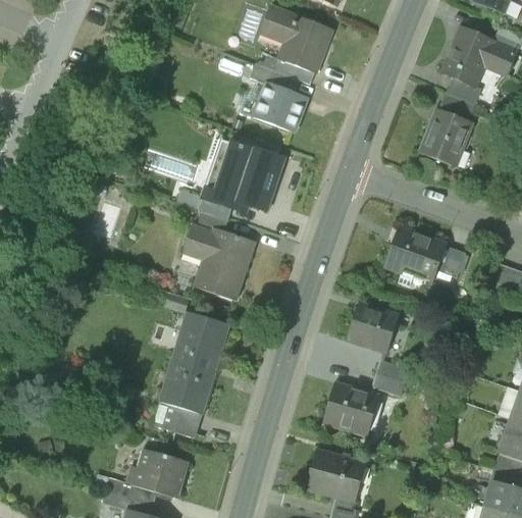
[(504,13),(516,18),(521,5),(521,0),(473,0),(473,1),(504,14),(504,13)]
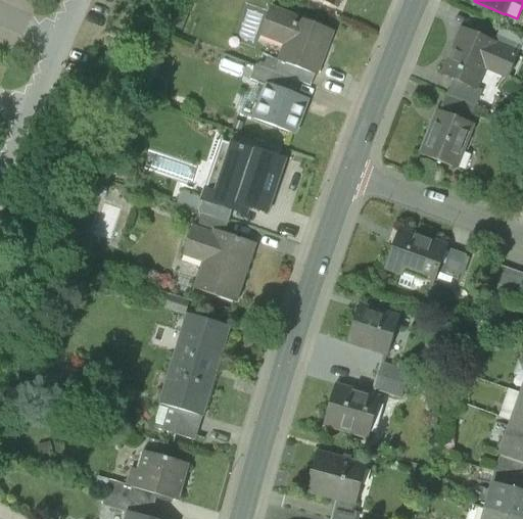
[(280,59),(315,73),(327,39),(329,40),(332,30),(276,8),(269,28),(289,36),(281,58),(280,59)]
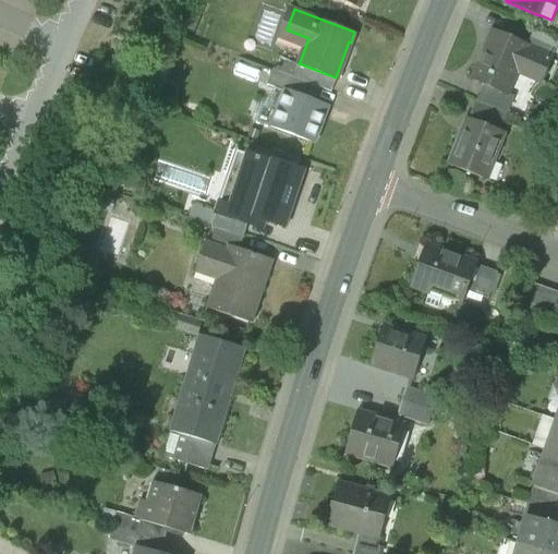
[(528,46),(553,57),(557,43),(557,37),(534,27),(528,43),(529,43),(528,46)]
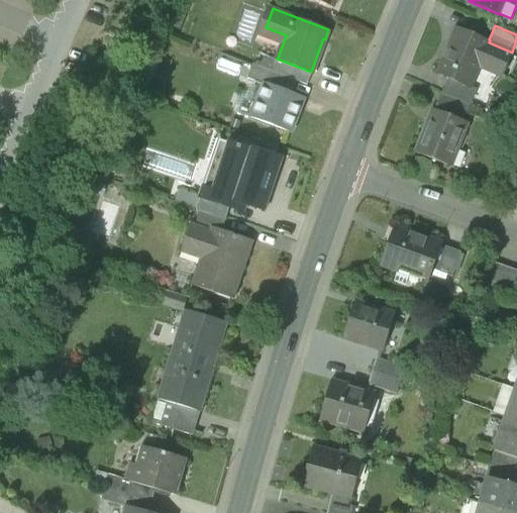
[(449,77),(467,84),(467,83),(476,62),(481,65),(502,74),(512,53),(489,42),(490,39),(489,39),(457,26),(437,72),(449,77)]
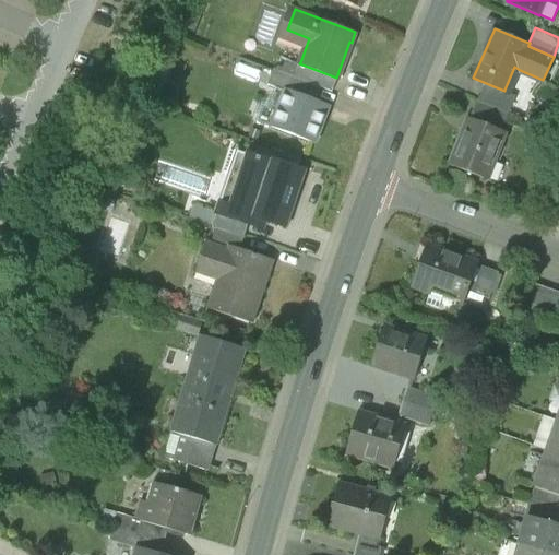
[(298,62),(294,75),(312,82),(320,85),(331,90),(336,78),(299,63),(300,62),(298,62)]
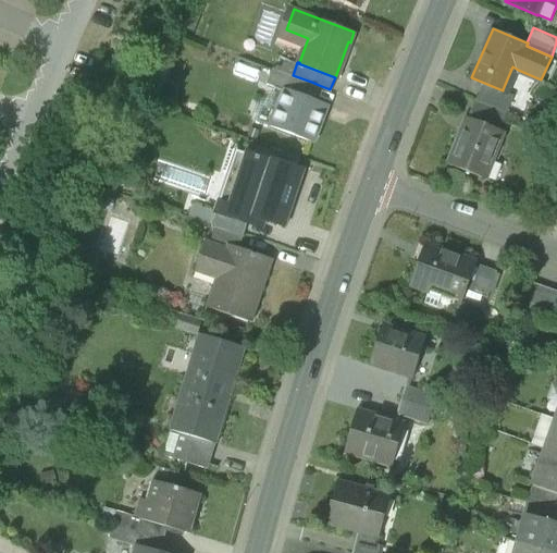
[(503,89),(508,91),(518,70),(512,66),(503,89)]
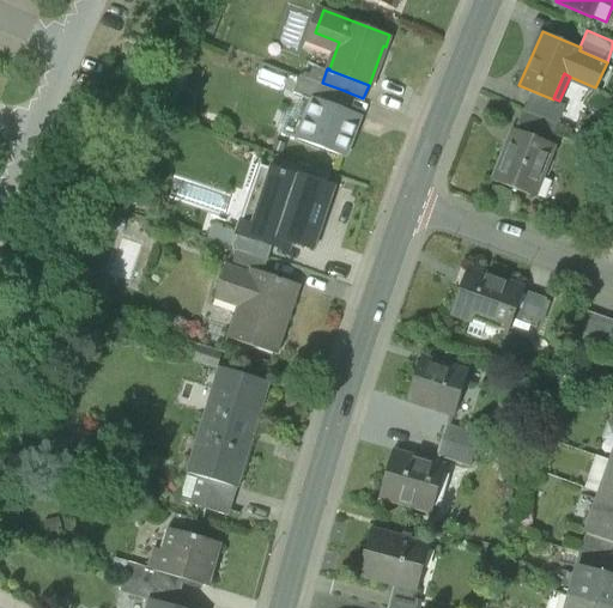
[(337,104),(343,90),(322,83),(299,74),(292,90),(313,98),(314,96),(337,104)]
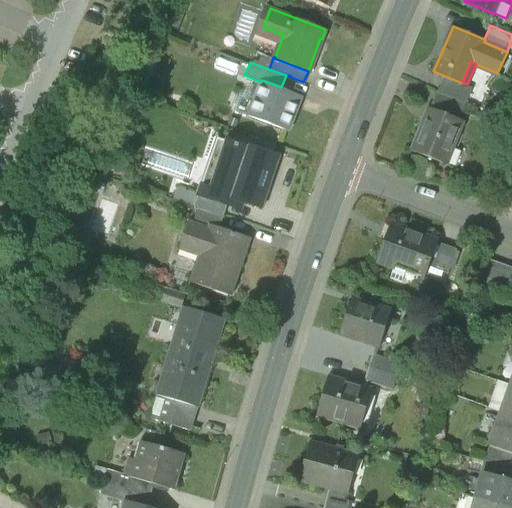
[(281,87),(289,90),(293,78),(286,75),(281,87)]
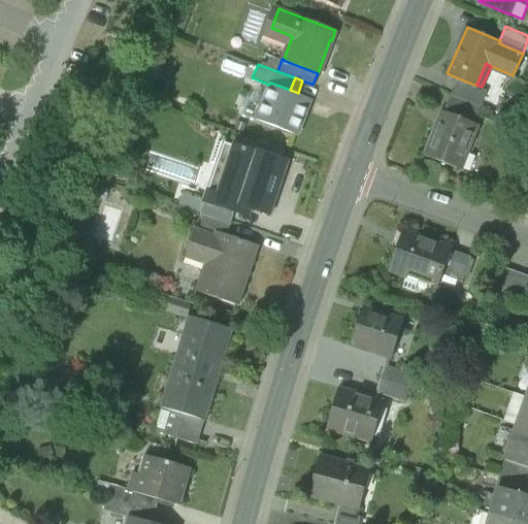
[(459,78),(453,93),(480,104),(487,89),(482,87),(476,85),(476,86),(459,78)]
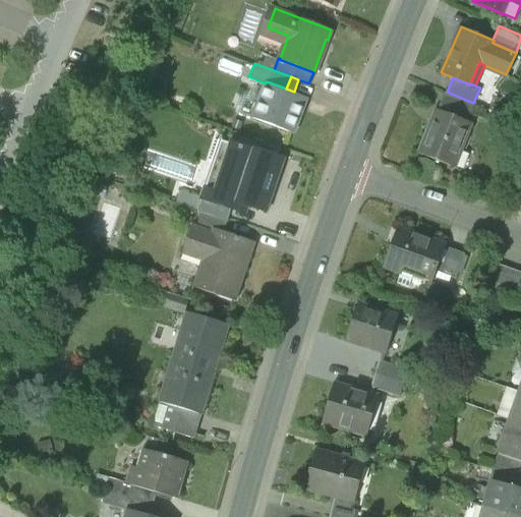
[(252,116),(294,132),(307,97),(294,92),(286,89),(267,81),(266,83),(252,116)]
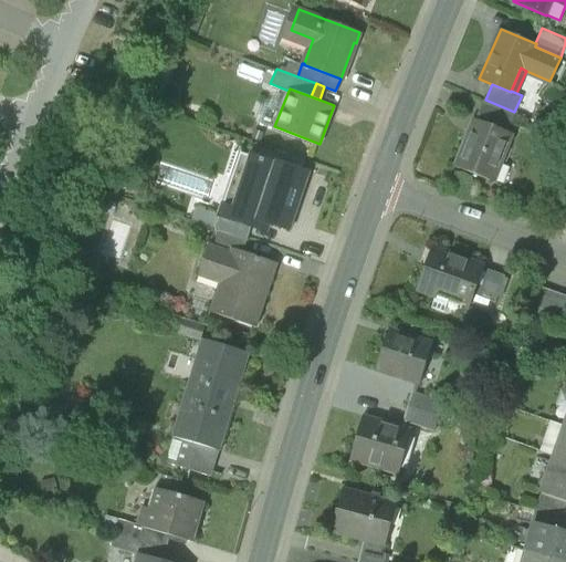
[(510,124),(514,112),(485,100),(480,113),(510,124)]
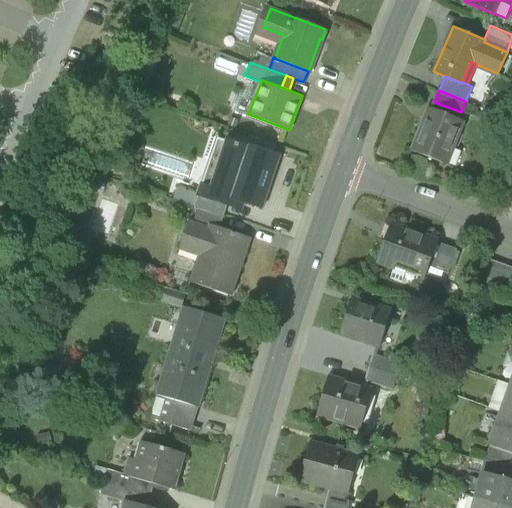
[(411,149),(442,161),(450,142),(454,144),(464,120),(428,106),(411,149)]
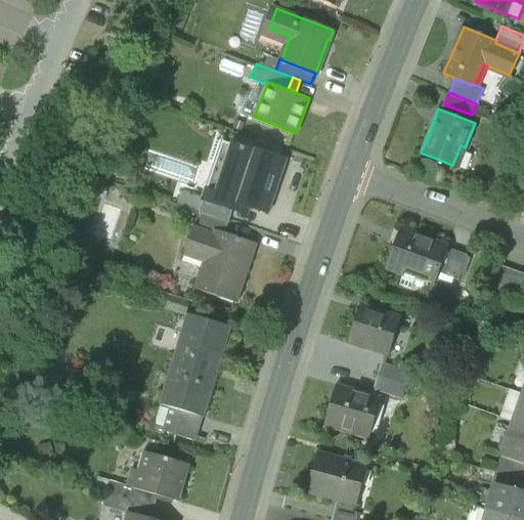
[(241,145),(232,143),(222,140),(221,141),(216,139),(208,163),(214,165),(224,169),(217,191),(206,187),(203,198),(232,208),(247,212),(250,205),(267,211),(285,159),(241,144),(241,145)]
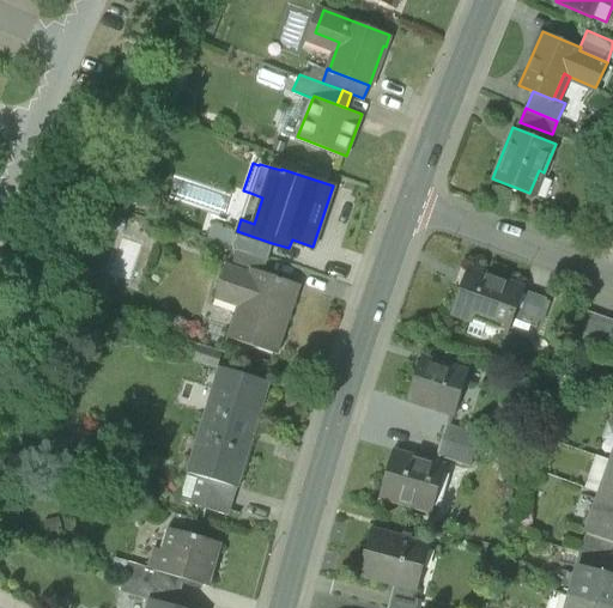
[(250,193),(241,219),(254,224),(262,198),(250,193)]
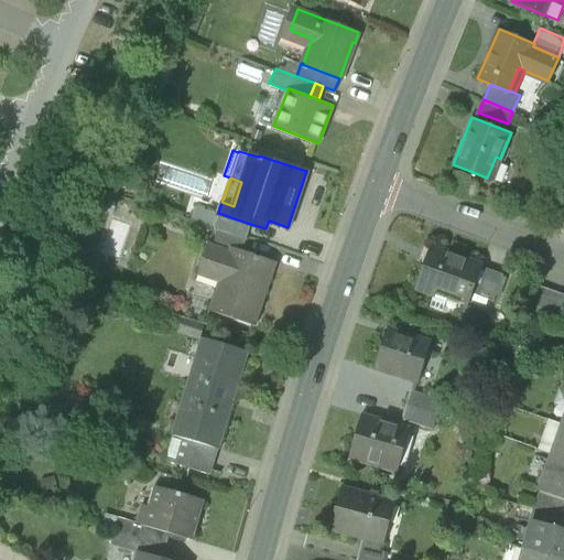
[(250,224),(218,213),(214,225),(218,226),(247,236),(250,224)]
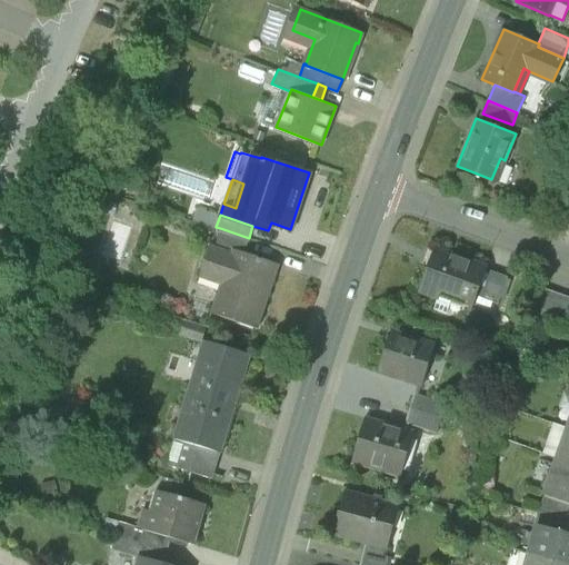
[(215,245),(243,255),(245,251),(249,238),(220,228),(215,245)]
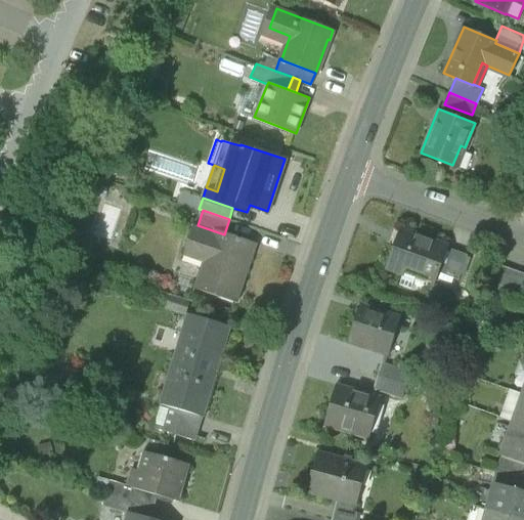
[(234,300),(236,301),(257,243),(225,231),(224,234),(198,225),(193,224),(184,253),(204,259),(194,286),(234,300)]
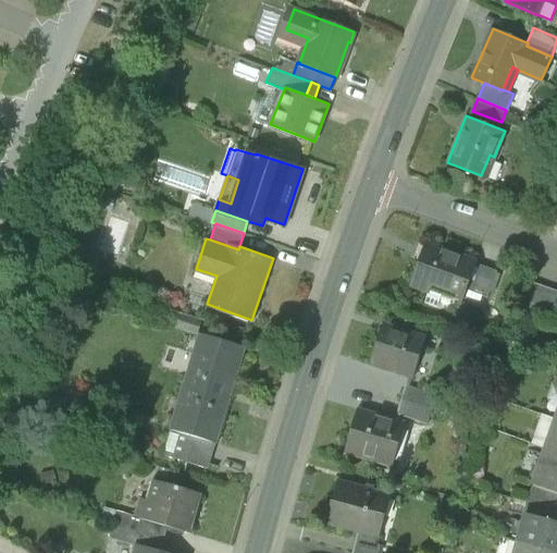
[(410,282),(430,289),(432,282),(465,293),(466,287),(475,261),(475,259),(425,242),(410,282)]
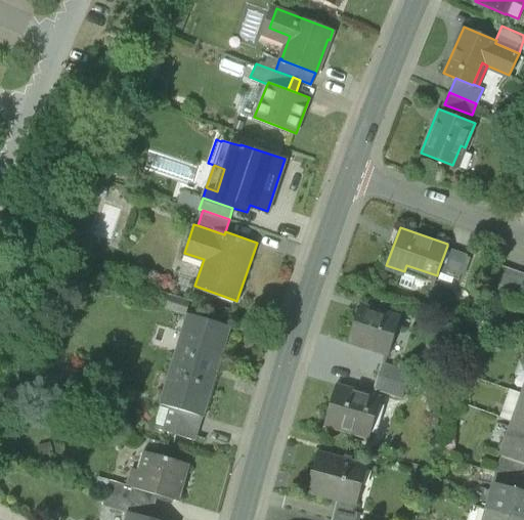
[(438,270),(459,277),(468,253),(447,246),(438,270)]
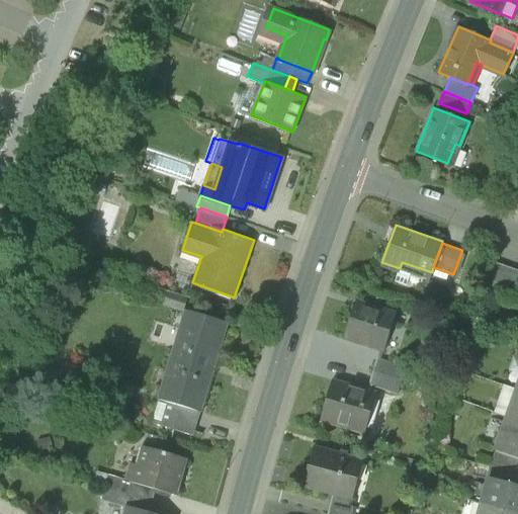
[(480,280),(491,284),(500,261),(488,257),(480,280)]
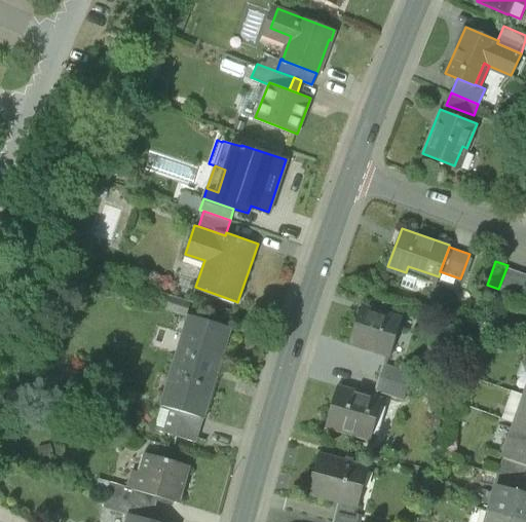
[(498,289),(511,293),(519,269),(508,265),(498,289)]
